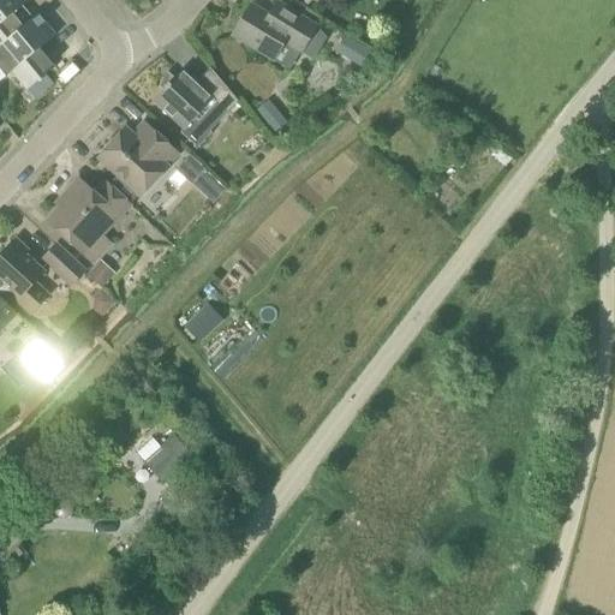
[(28,3),(25,0),(0,0),(0,46),(24,27),(13,13),(28,3)]
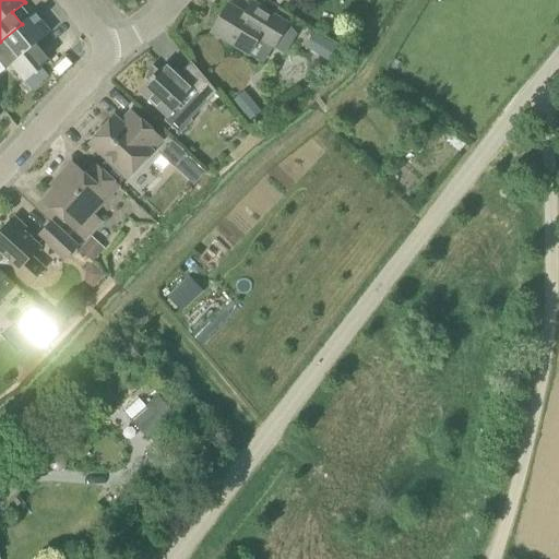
[(252,1),(245,14),(228,4),(211,33),(249,55),(259,38),(274,47),(288,24),(252,1)]
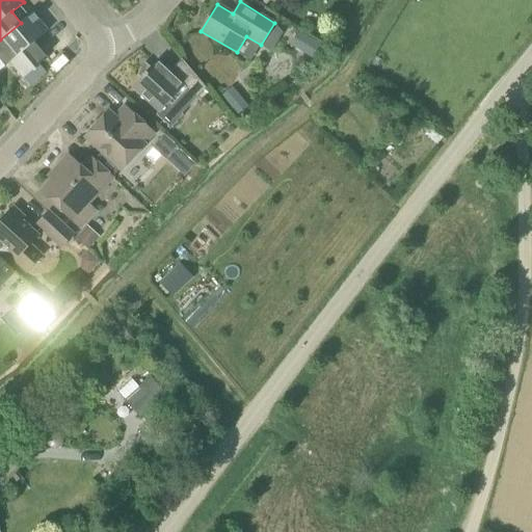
[(32,12),(21,23),(0,40),(0,59),(5,67),(9,62),(23,78),(44,61),(31,46),(48,31),(32,12)]
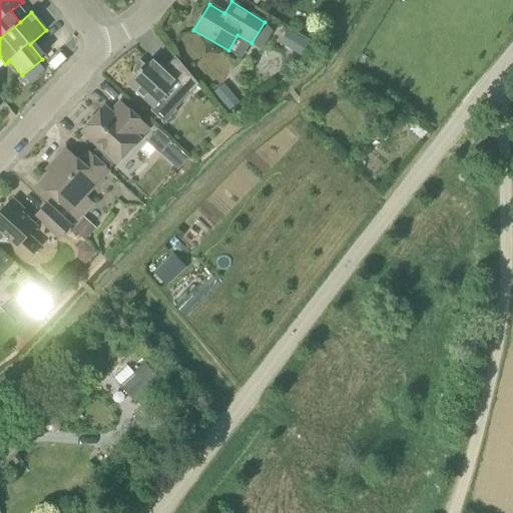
[(288,29),(279,43),(299,56),(309,42),(288,29)]
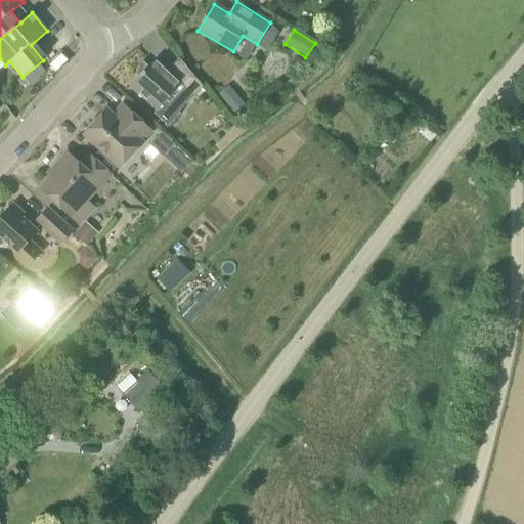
[(130,86),(157,110),(154,113),(169,126),(181,113),(167,100),(181,84),(193,95),(203,86),(179,59),(168,71),(156,59),(147,67),(143,62),(142,61),(137,75),(139,77),(130,86)]
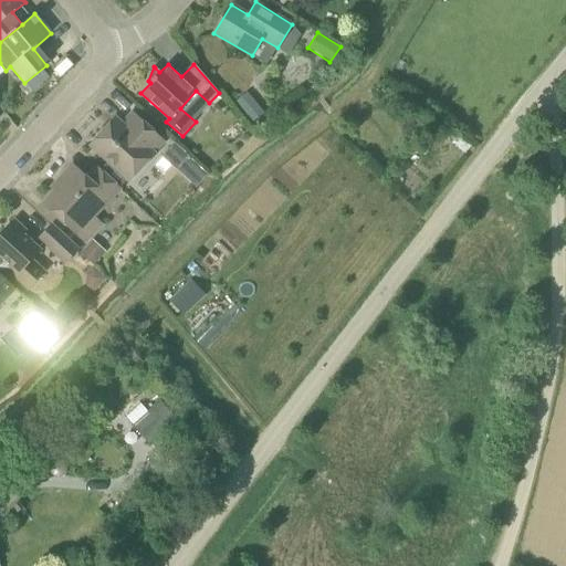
[(135,160),(142,167),(154,154),(153,153),(163,142),(133,114),(116,133),(109,127),(92,146),(123,174),(135,160)]
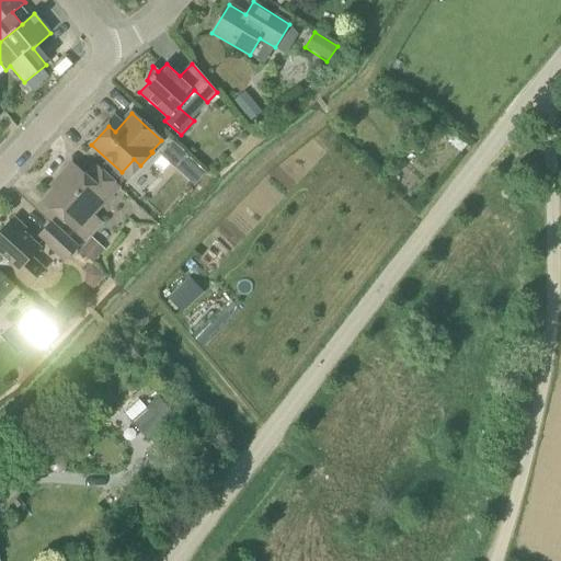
[(174,168),(186,155),(173,142),(161,156),(174,168)]
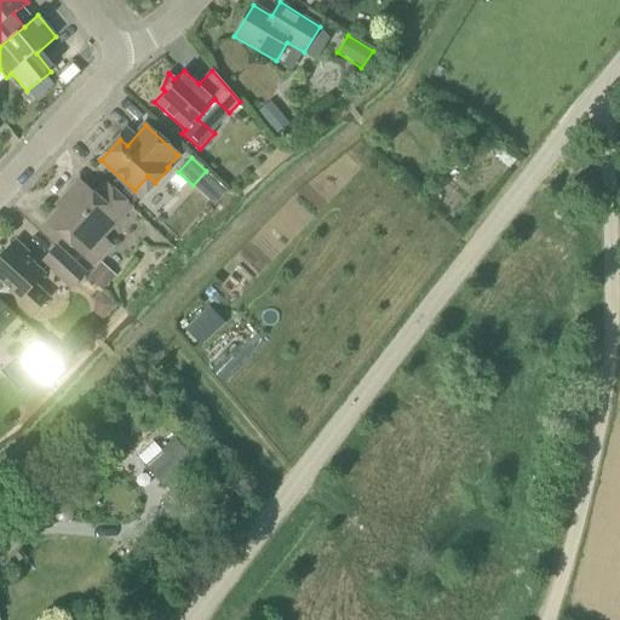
[(85,257),(102,239),(131,206),(105,184),(95,195),(80,182),(65,197),(70,201),(49,224),(85,257)]
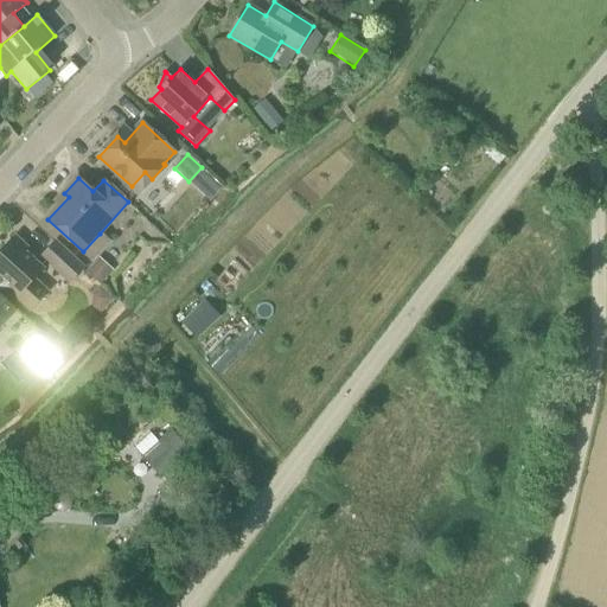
[(224,187),(217,181),(204,196),(211,202),(224,187)]
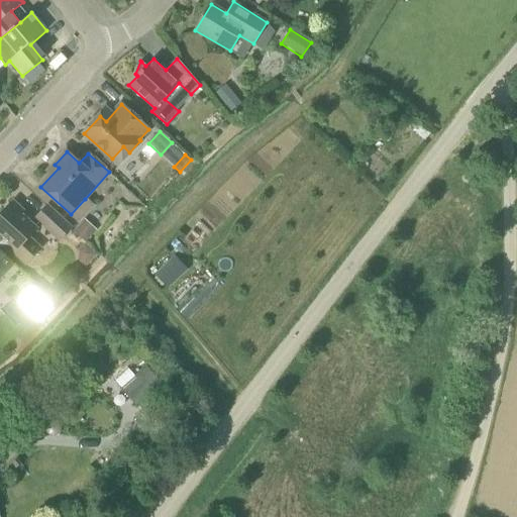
[(41,247),(29,236),(36,229),(20,214),(23,211),(12,202),(0,215),(0,233),(14,247),(11,251),(26,265),(41,247)]
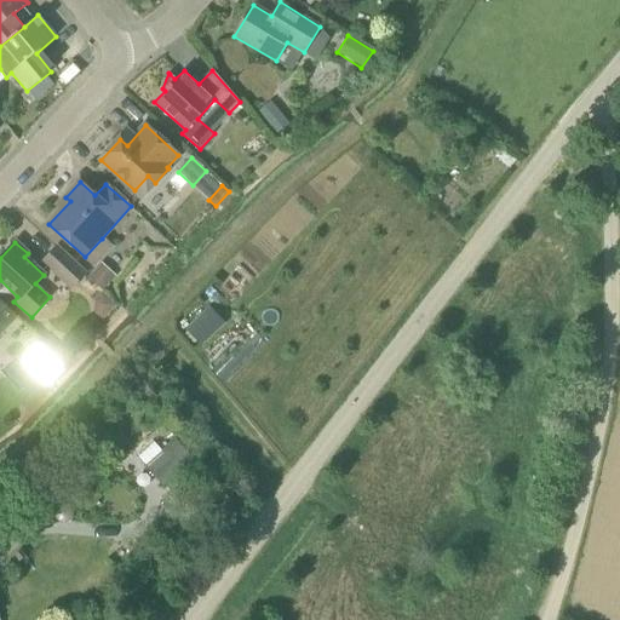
[(74,287),(86,274),(57,247),(42,262),(72,288),(74,287)]
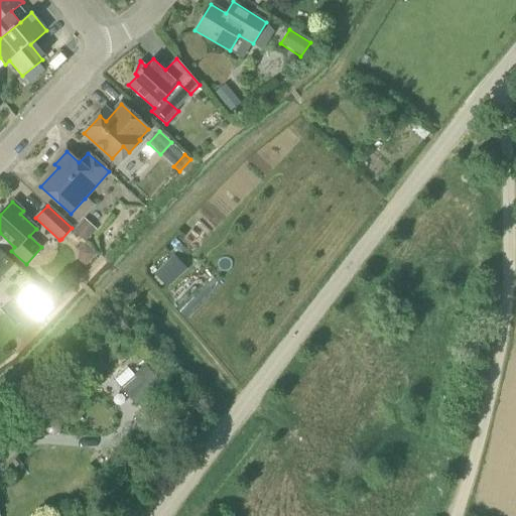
[(85,218),(74,230),(86,241),(97,229),(85,218)]
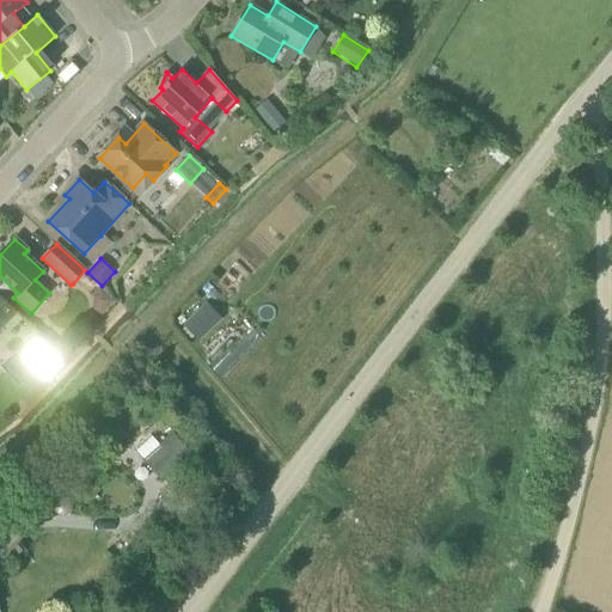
[(185,325),(201,341),(224,319),(207,304),(185,325)]
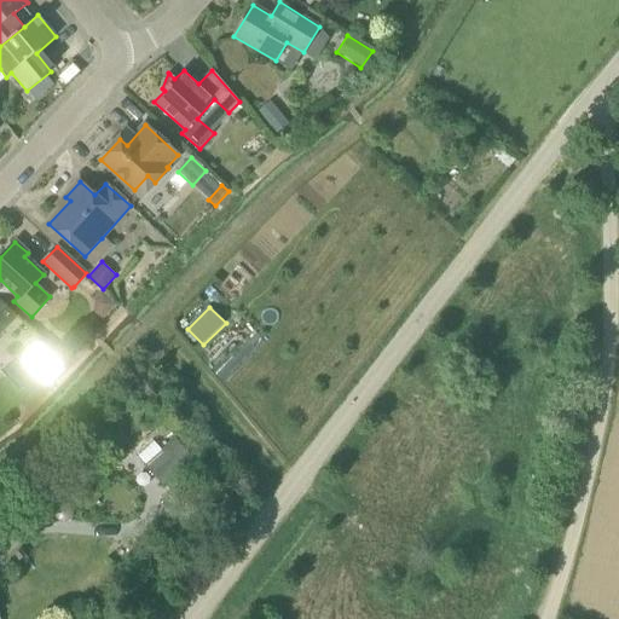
[(38,362),(52,376),(67,362),(51,347),(38,362)]
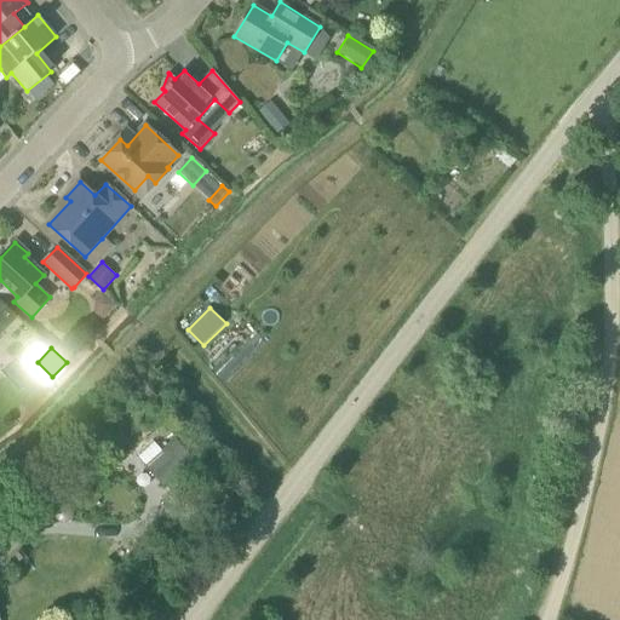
[(191,459),(176,440),(153,458),(145,464),(162,483),(168,478),(191,459)]
